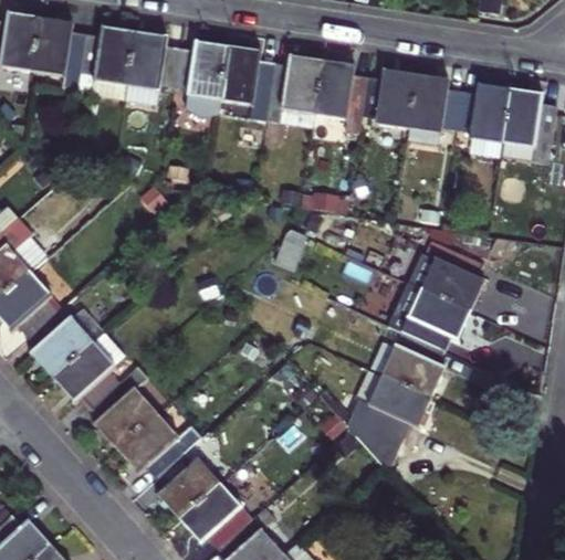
[(478,0),(477,8),(499,10),(500,0),(478,0)]
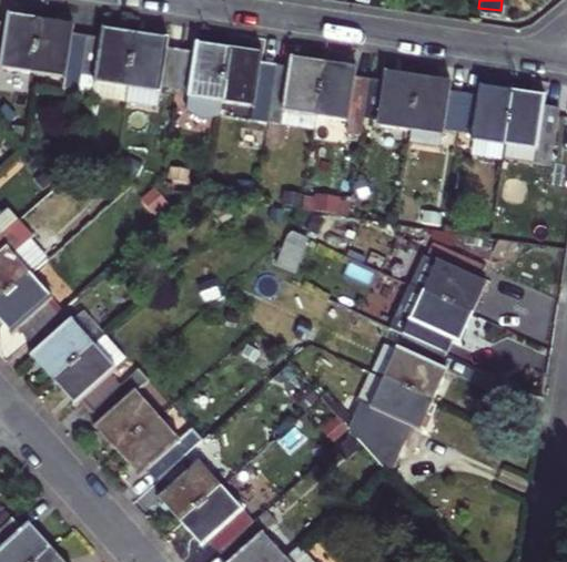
[(0,62),(39,70),(48,18),(8,11),(7,21),(0,20),(0,62)]
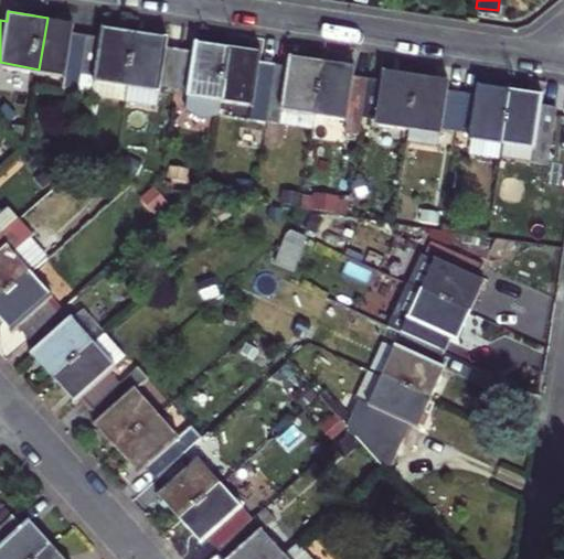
[(91,90),(99,35),(72,31),(73,21),(48,18),(39,70),(63,74),(62,86),(91,90)]
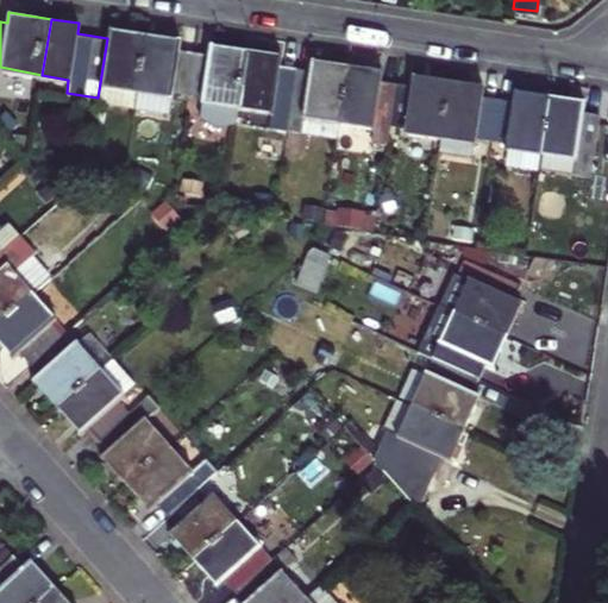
[(133,104),(145,32),(110,26),(107,38),(98,98),(133,104)]
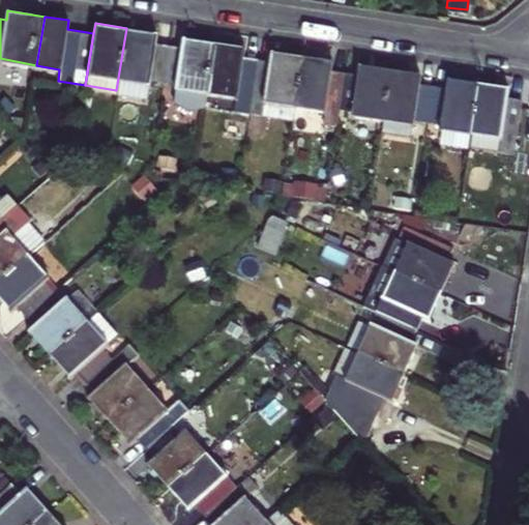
[(148,80),(166,83),(172,45),(155,41),(156,33),(126,28),(116,90),(145,95),(148,80)]
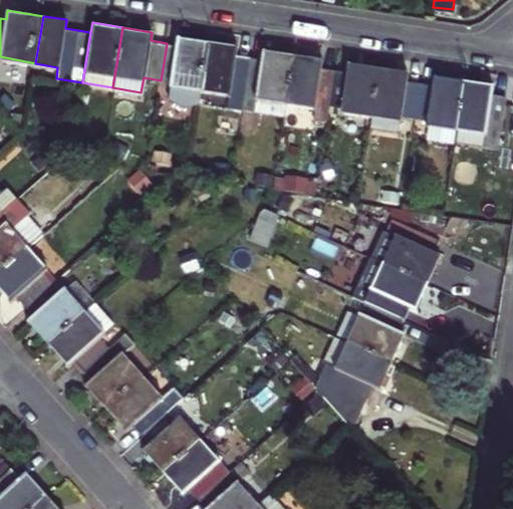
[(170,87),(202,92),(210,41),(176,35),(174,44),(167,43),(161,80),(171,81),(170,87)]
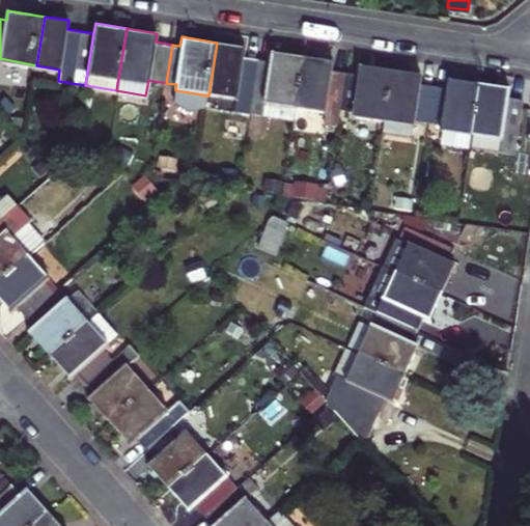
[(245,47),(217,43),(208,95),(235,100),(233,109),(250,111),(258,57),(243,55),(245,47)]
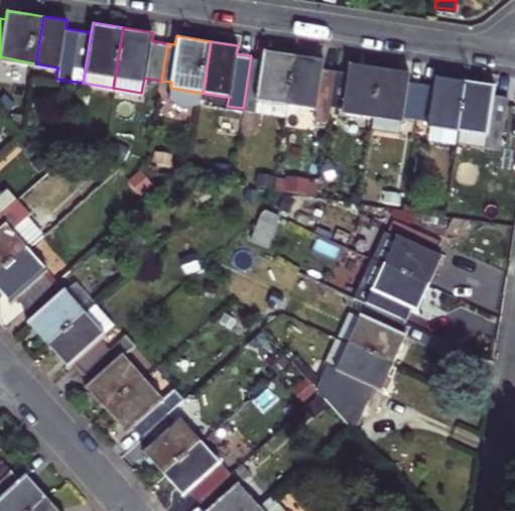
[(284,114),(285,103),(294,53),(263,48),(262,57),(251,55),(243,108),(284,114)]
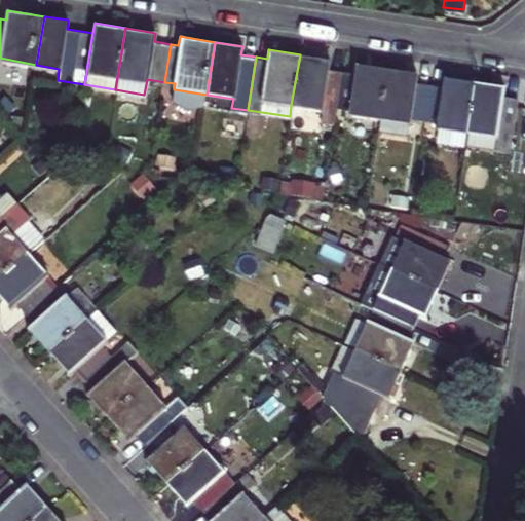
[(331,59),(300,54),(291,105),(322,110),(320,119),(333,121),(334,112),(341,70),(329,68),(331,59)]
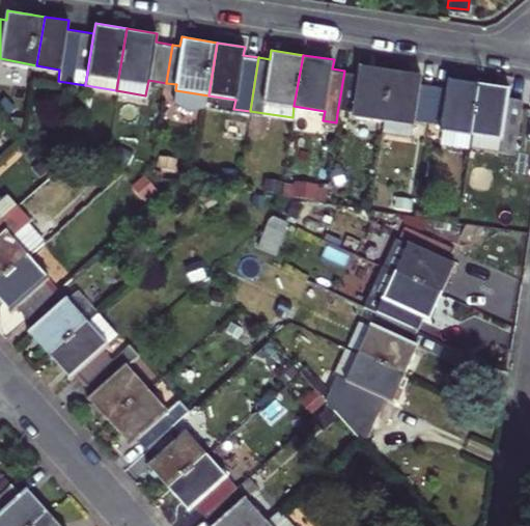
[(382,120),(390,68),(360,63),(359,72),(344,71),(337,113),(382,120)]
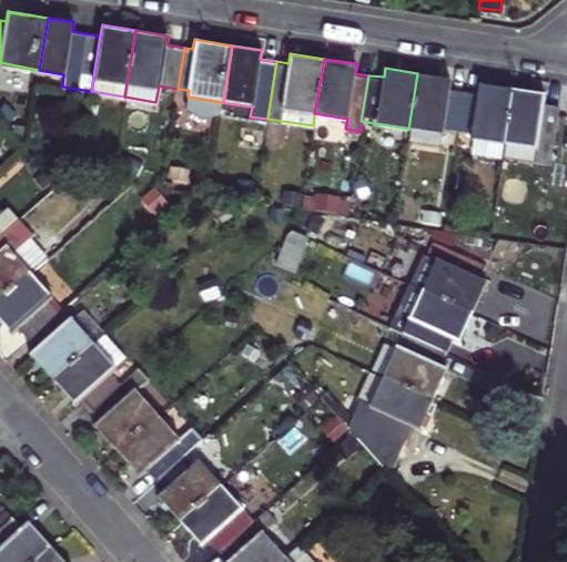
[(444,128),(457,129),(464,89),(451,87),(452,78),(417,73),(408,129),(443,134),(444,128)]
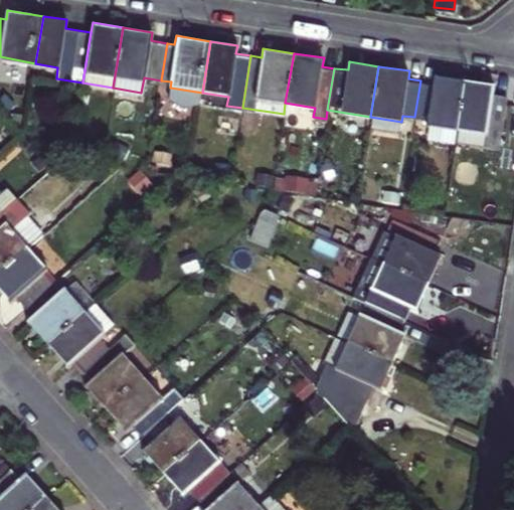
[(456,129),(464,79),(436,74),(435,83),(420,80),(414,117),(427,119),(426,124),(456,129)]
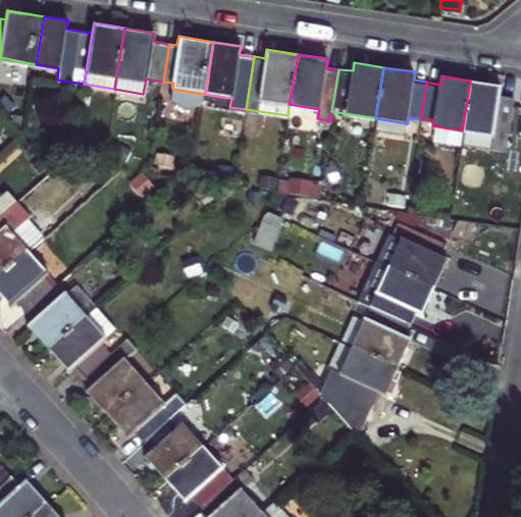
[(500,94),(501,85),(470,81),(462,131),(490,136),(493,136),(500,94)]
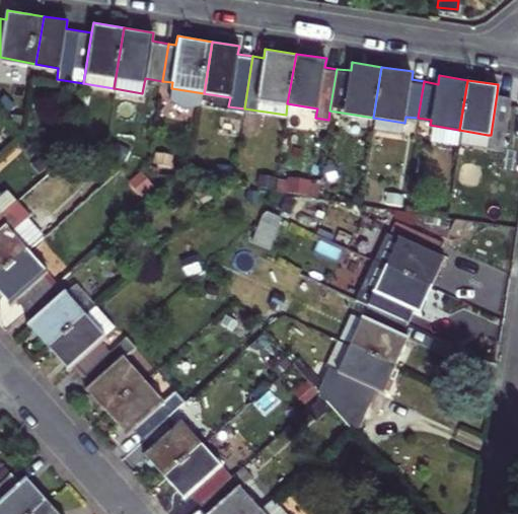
[(510,95),(497,93),(491,135),(488,135),(487,145),(502,148),(510,95)]
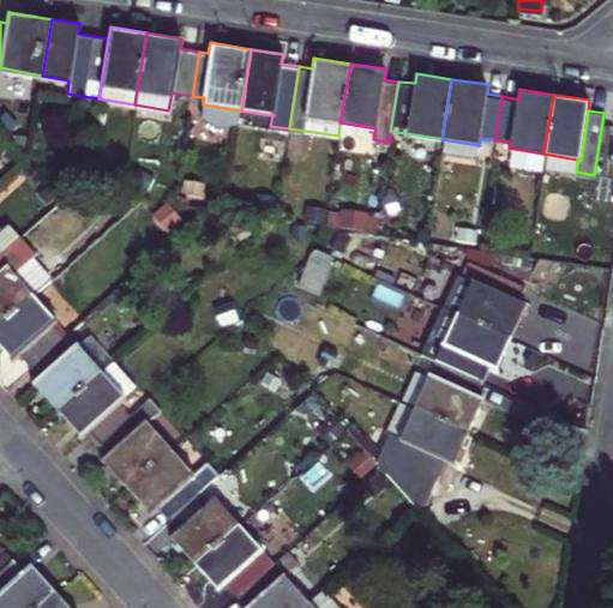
[(146,187),(156,168),(139,161),(131,179),(146,187)]
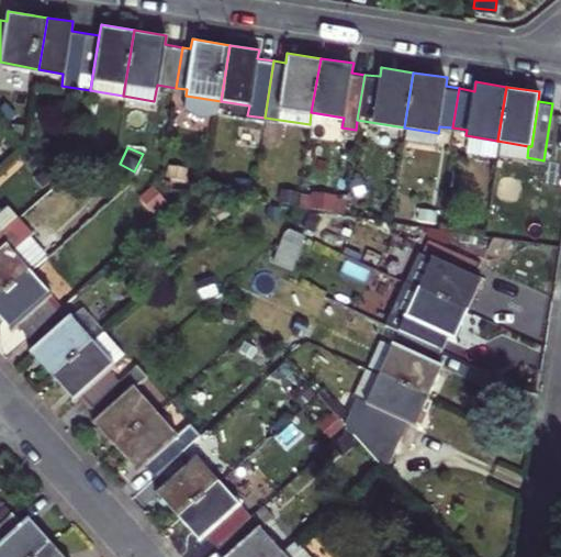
[(187,164),(166,162),(165,174),(186,176),(187,164)]
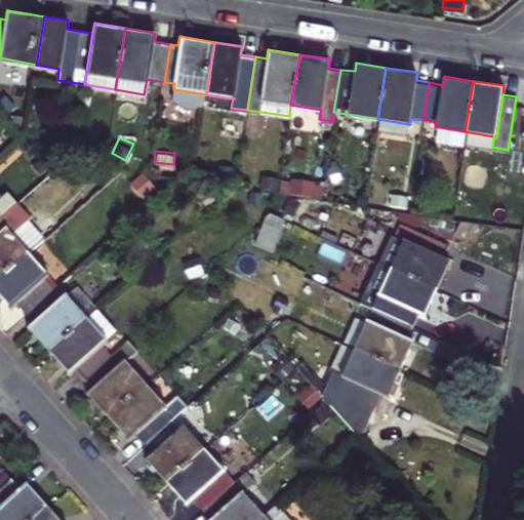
[(332,181),(341,177),(337,162),(327,166),(332,181)]
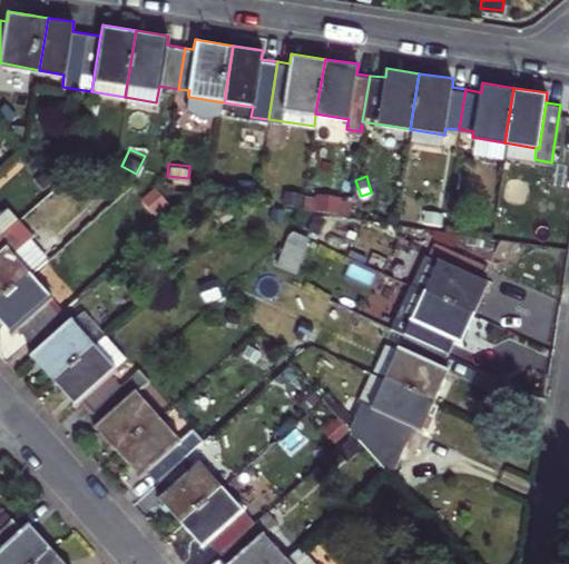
[(155,184),(141,196),(154,211),(168,200),(155,184)]
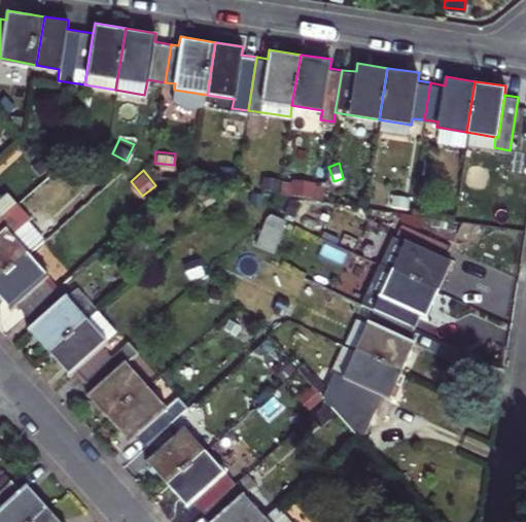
[(280,177),(263,174),(260,186),(278,189),(280,177)]
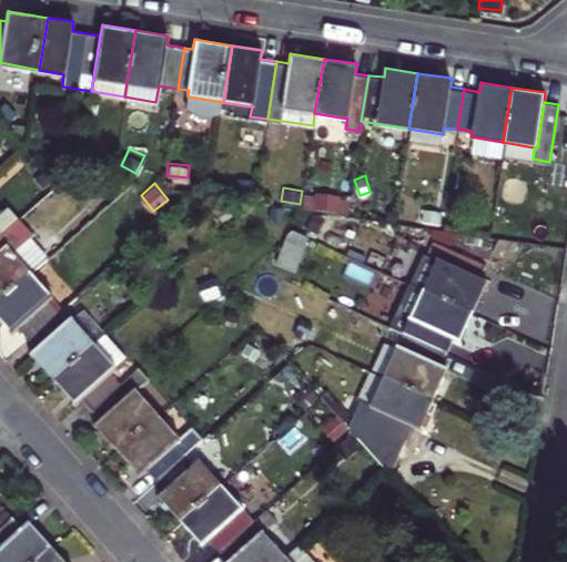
[(347,212),(350,198),(340,197),(340,194),(315,191),(314,193),(303,192),(301,205),(347,212)]
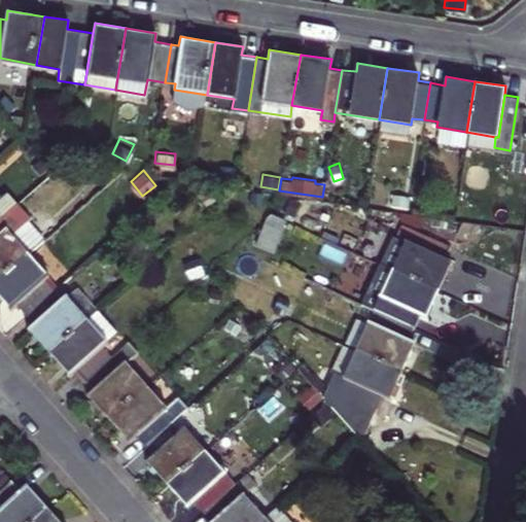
[(263,192),(251,189),(249,200),(261,201),(263,192)]
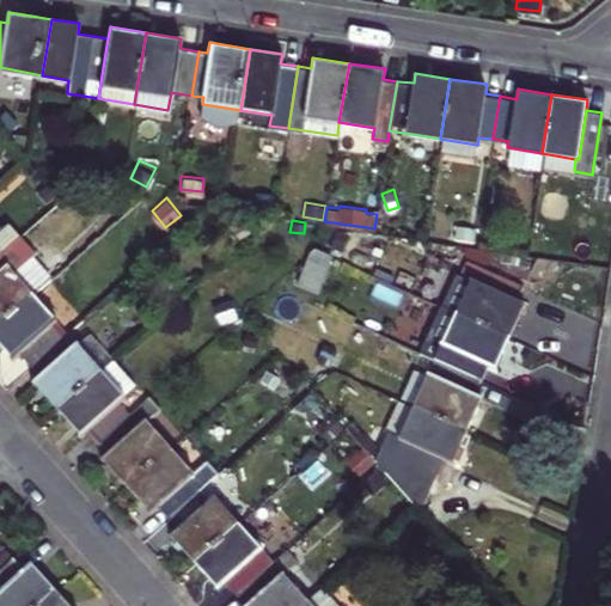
[(0,250),(19,234),(7,221),(0,228),(0,250)]
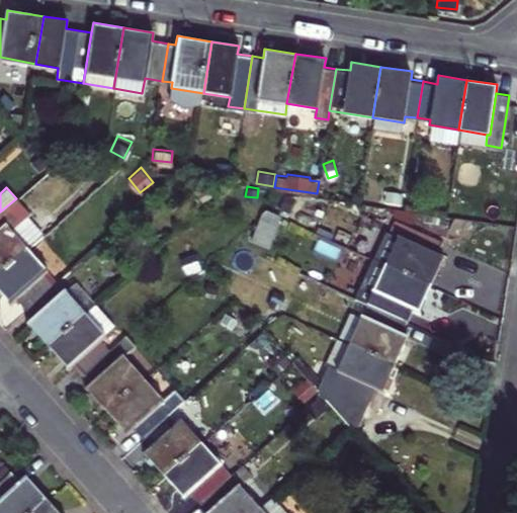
[(402,191),(386,188),(384,199),(401,201),(402,191)]
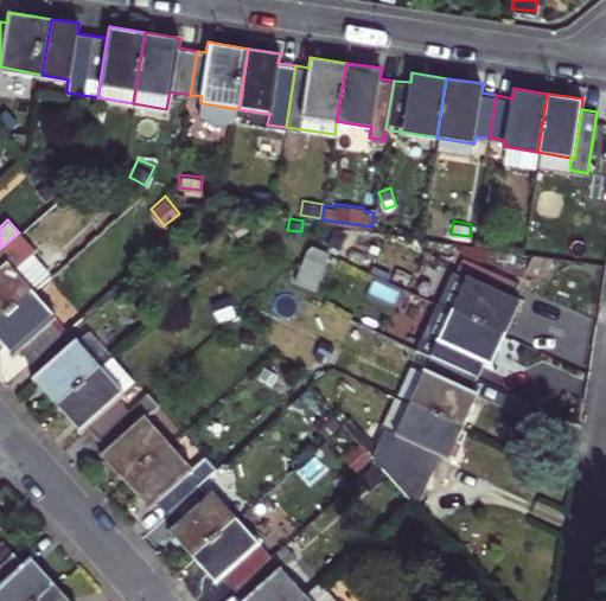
[(326,242),(339,247),(345,229),(332,225),(326,242)]
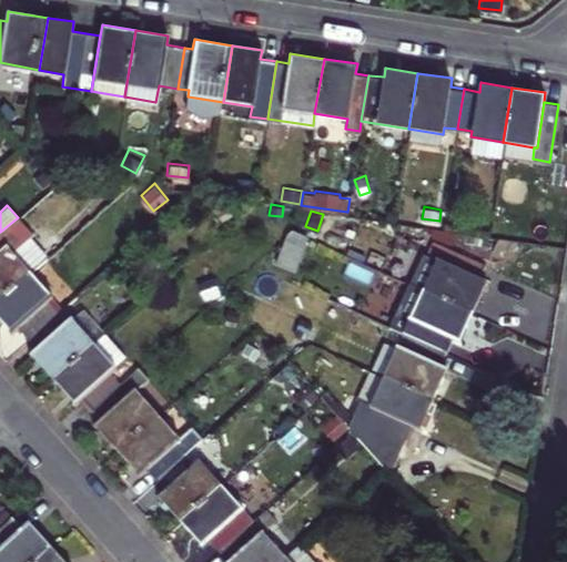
[(0,293),(28,269),(11,249),(31,233),(18,217),(0,232),(0,293)]
